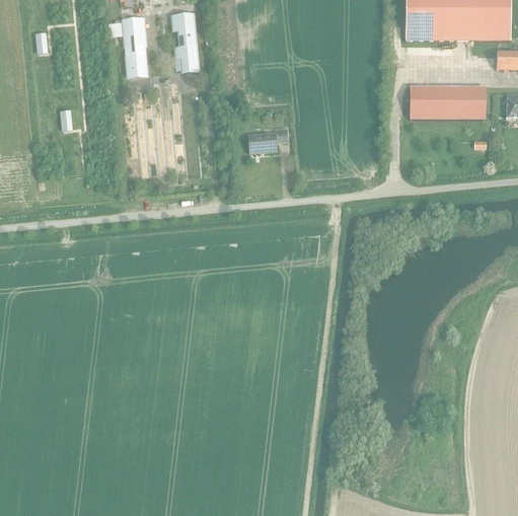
[(405,0),(405,39),(512,41),(512,0),(405,0)]
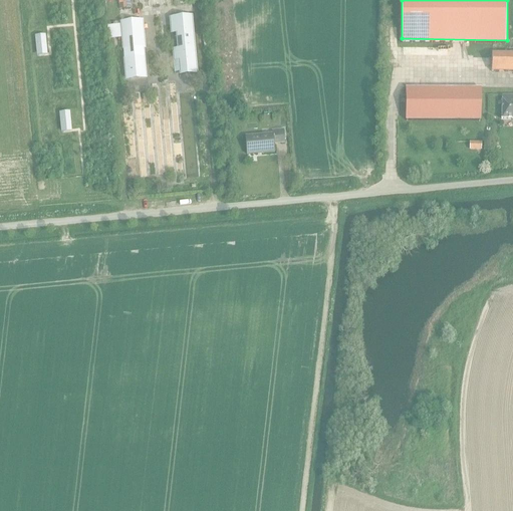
[(178,70),(197,69),(192,13),(173,14),(174,31),(178,31),(179,46),(176,46),(178,70)]
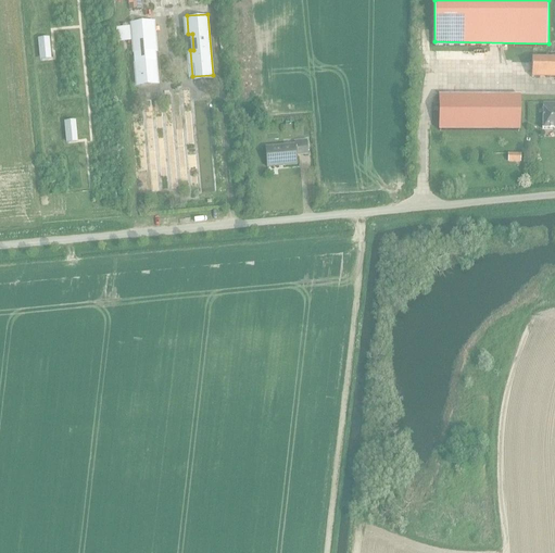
[(131,21),(137,82),(158,79),(152,19),(131,21)]
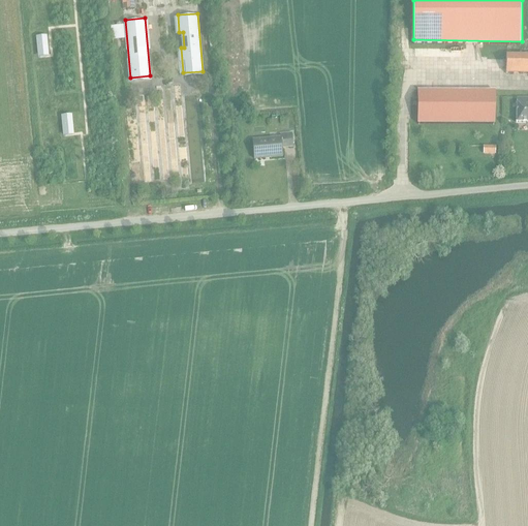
[(48,35),(38,36),(40,51),(50,50),(48,35)]
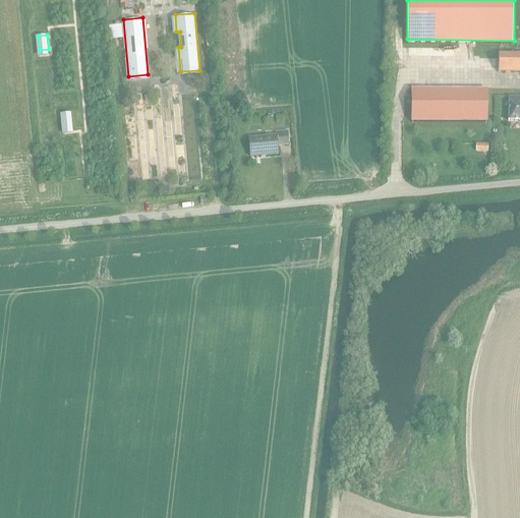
[(499,69),(519,69),(519,51),(500,51),(499,69)]
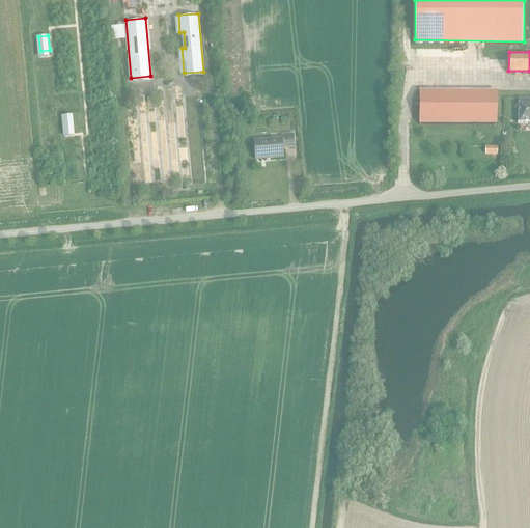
[(149,115),(158,115),(157,78),(139,78),(140,116),(149,115)]
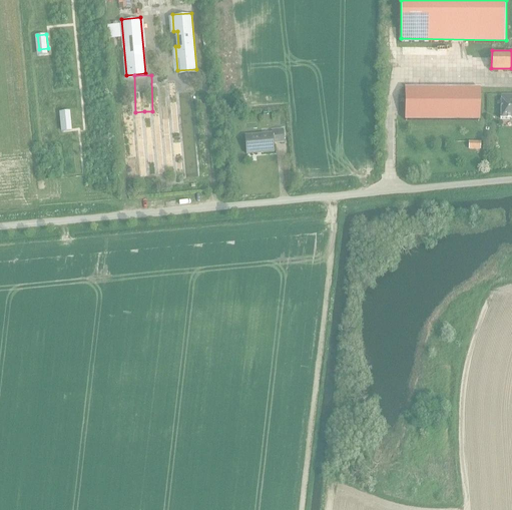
[(404,112),(479,113),(480,86),(405,84),(404,112)]
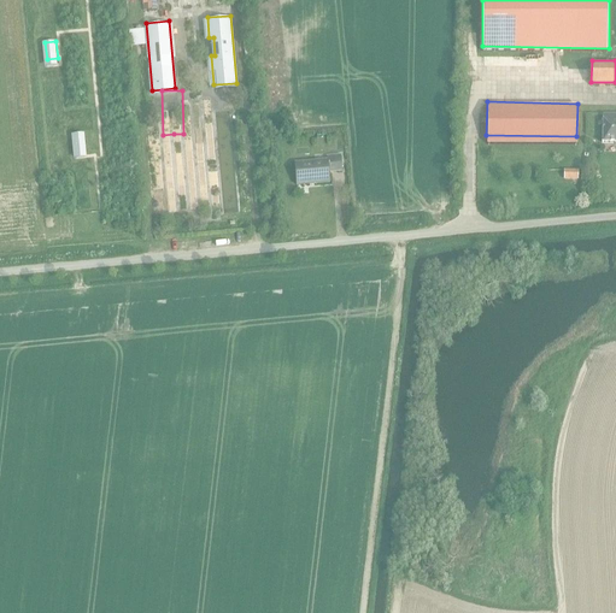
[(602,139),(615,139),(615,110),(602,110),(602,139)]
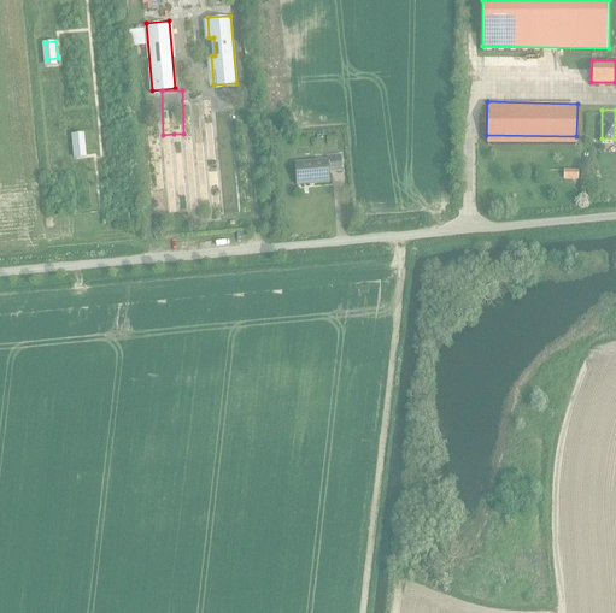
[(84,133),(75,134),(76,151),(87,149),(84,133)]
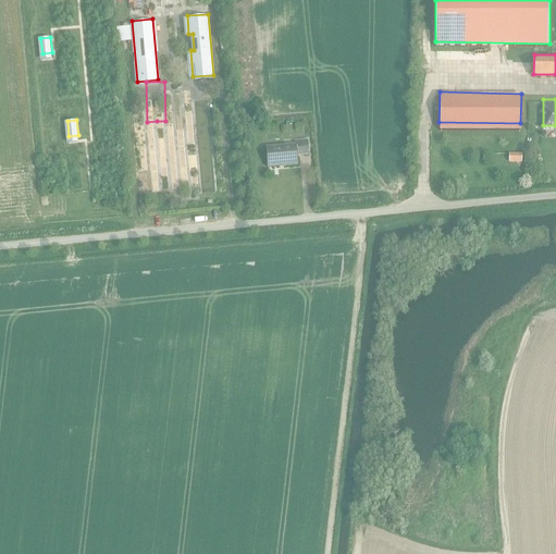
[(267,145),(269,165),(298,162),(298,154),(310,152),(308,138),(294,139),(294,143),(267,145)]
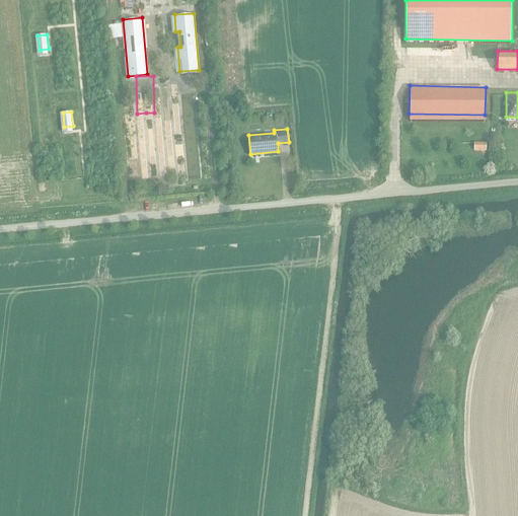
[(487,141),(475,141),(474,149),(487,150),(487,141)]
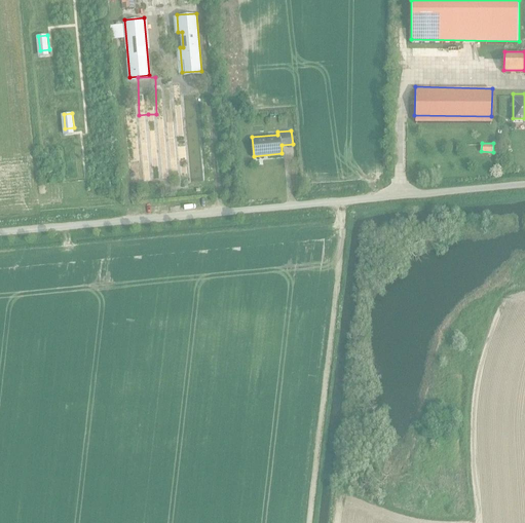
[(143,144),(135,145),(136,153),(144,152),(143,144)]
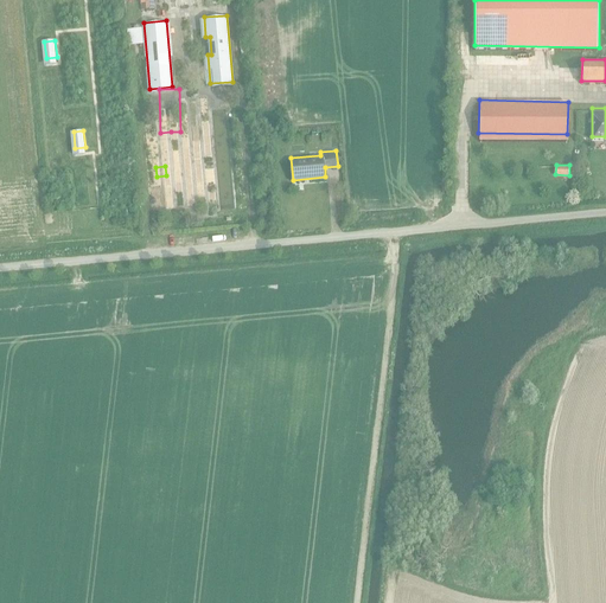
[(435,212),(448,201),(442,194),(429,204),(435,212)]
